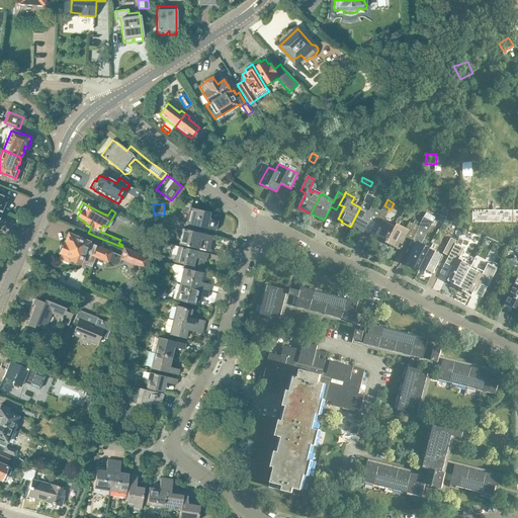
[(375,222),(382,209),(377,206),(376,208),(371,206),(368,211),(360,207),(350,227),(359,231),(359,229),(363,231),(369,220),(375,223),(375,222)]
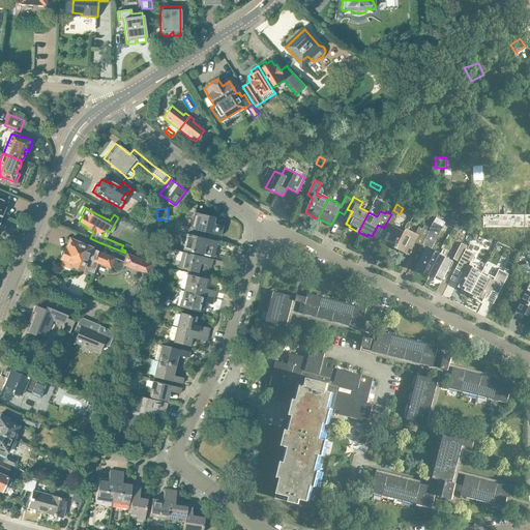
[(395,247),(404,232),(392,226),(396,216),(398,213),(392,211),(391,214),(384,227),(389,229),(383,241),(395,247)]
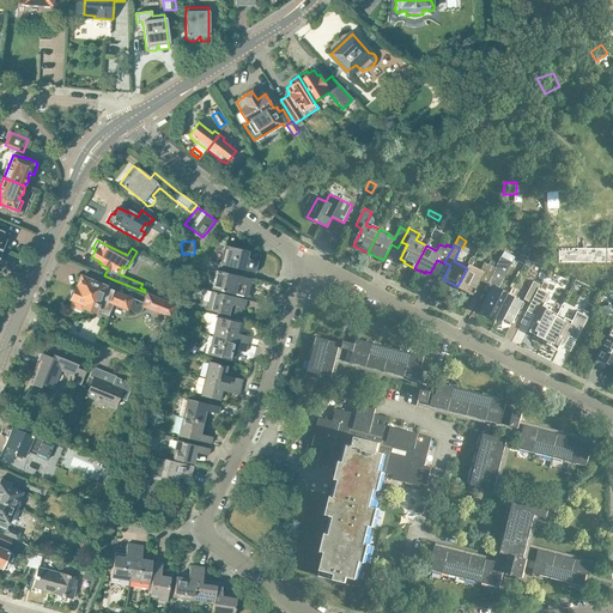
[(255,272),(258,262),(247,259),(248,252),(225,247),(220,265),(255,272)]
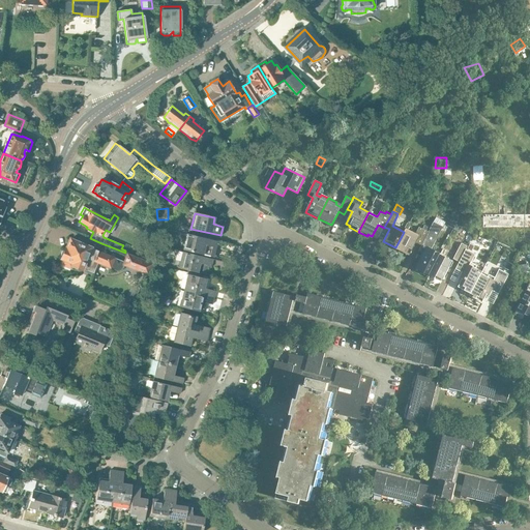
[(529,227),(529,214),(482,214),(482,227),(529,227)]
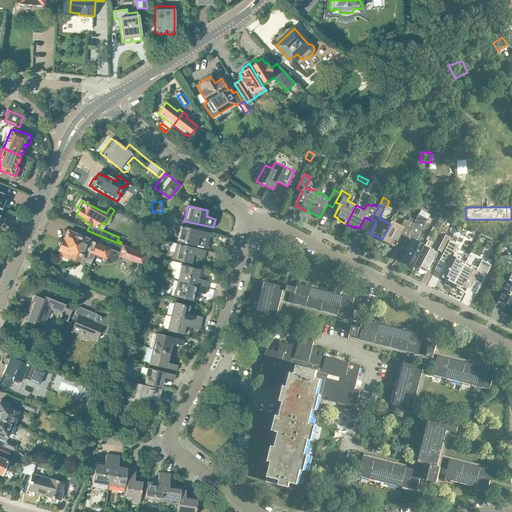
[(414,266),(424,246),(425,245),(416,240),(422,229),(428,219),(418,214),(413,224),(406,238),(403,243),(409,246),(411,247),(408,252),(406,251),(402,260),(414,266)]
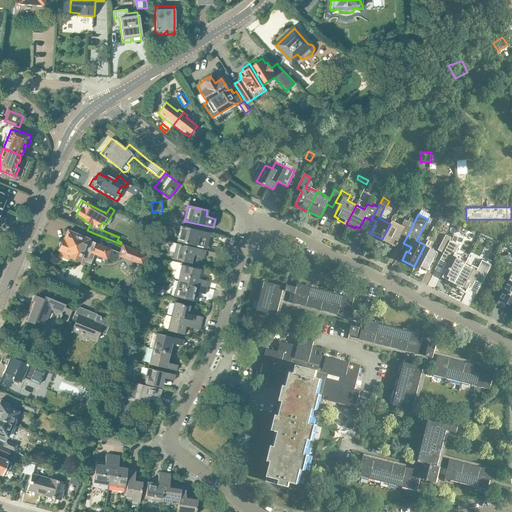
[(406,238),(413,224),(404,219),(401,225),(392,221),(390,224),(382,239),(382,240),(395,247),(401,235),(406,238)]
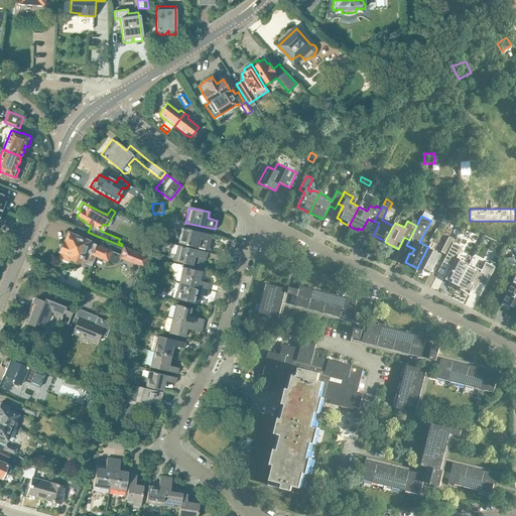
[(208,250),(211,235),(181,228),(177,243),(208,250)]
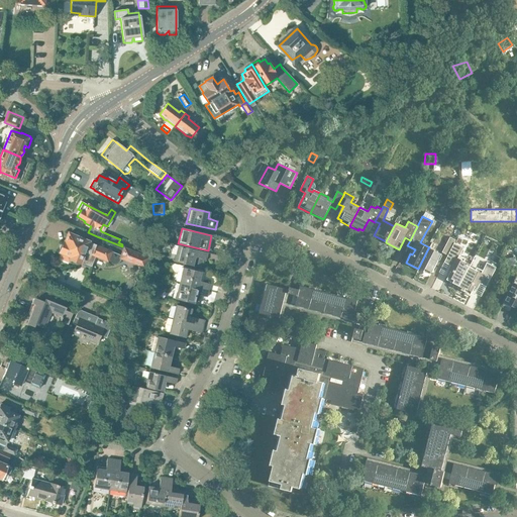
[(80,262),(88,241),(68,233),(65,242),(64,242),(63,244),(61,244),(59,248),(61,250),(60,252),(61,252),(59,259),(69,262),(70,259),(80,263),(80,262)]
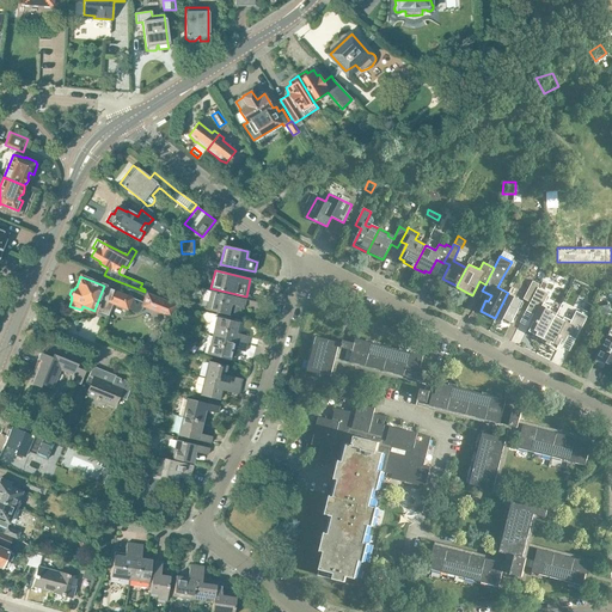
[(543,338),(556,316),(556,313),(543,306),(549,293),(538,287),(539,285),(532,281),(524,299),(530,303),(526,311),(534,314),(532,319),(533,320),(528,331),(543,338)]
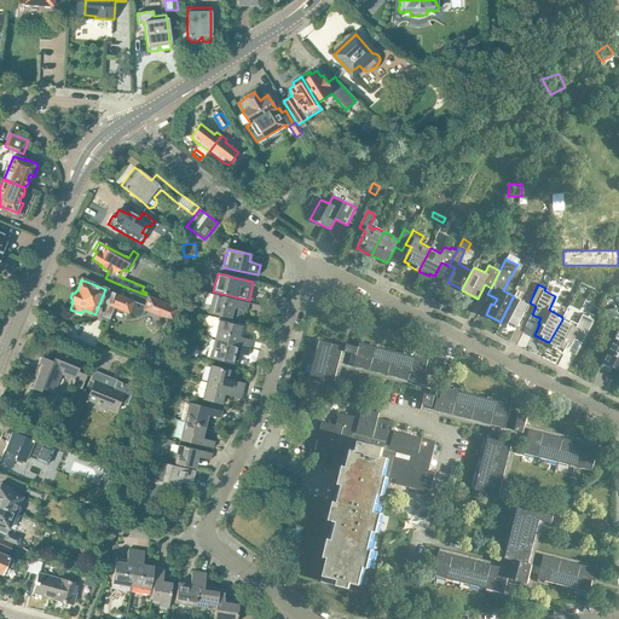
[(133,301),(105,289),(96,313),(102,316),(109,319),(114,307),(128,313),(131,310),(132,314),(133,314),(138,302),(133,301)]
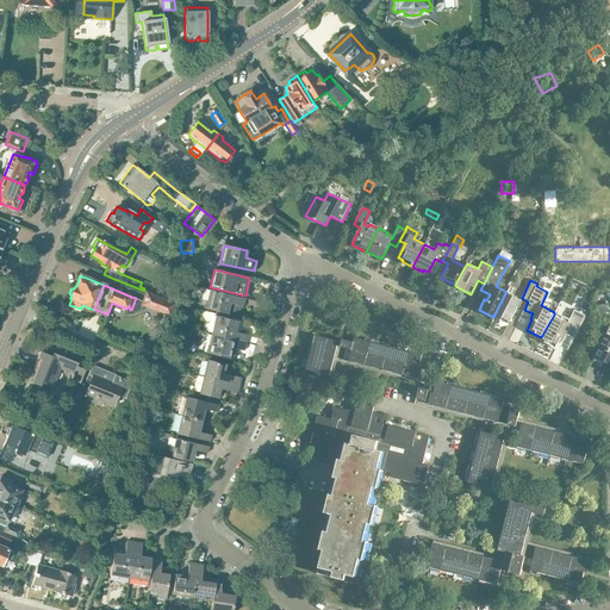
[(235,307),(235,305),(243,306),(244,298),(210,290),(205,309),(228,313),(236,317),(238,309),(235,307)]
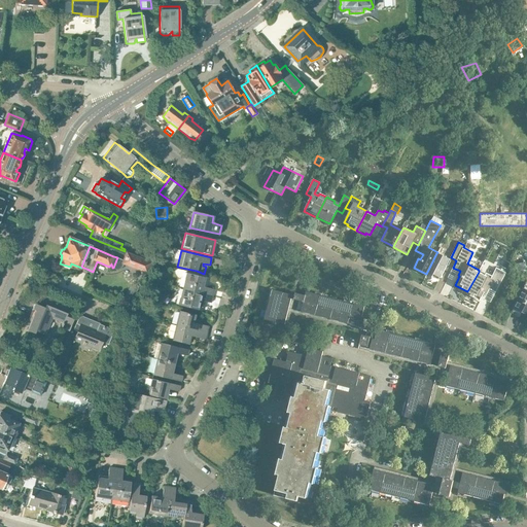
[(124,260),(117,257),(113,268),(116,270),(120,268),(123,264),(146,273),(150,262),(127,252),(124,260)]
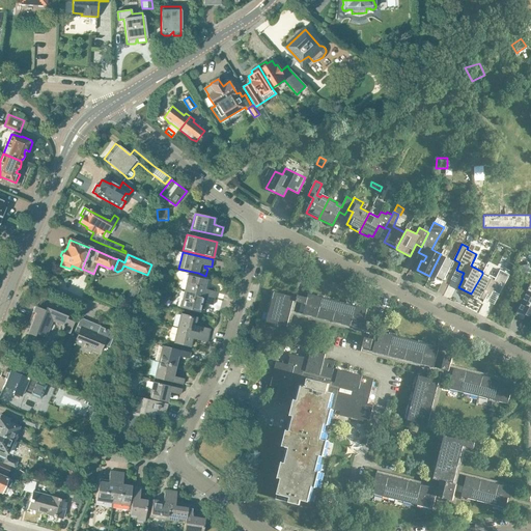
[(453,261),(440,255),(429,276),(436,279),(437,277),(444,280),(453,261)]
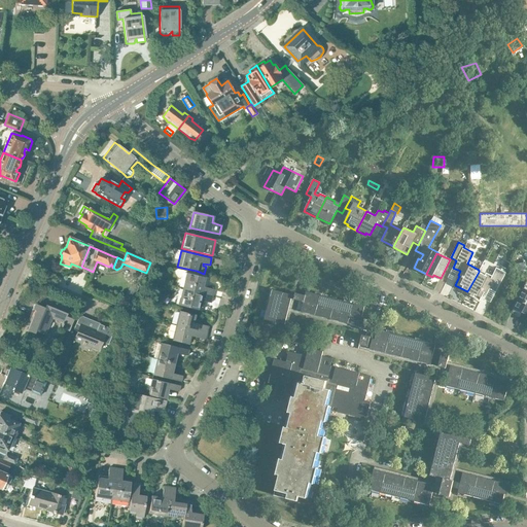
[(517,274),(526,272),(525,262),(515,265),(517,274)]
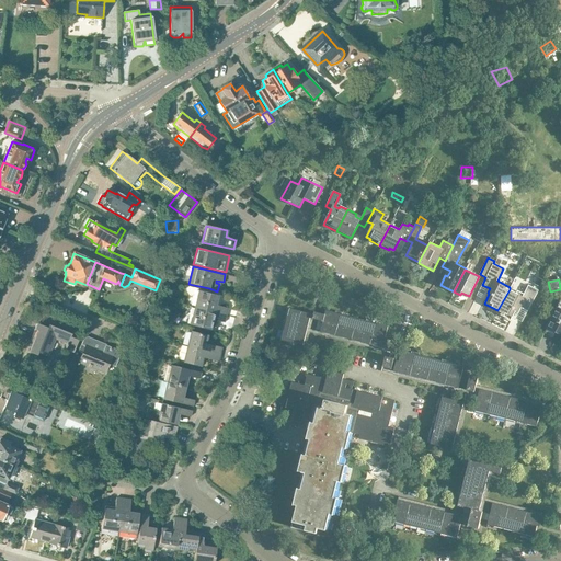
[(523,296),(510,289),(497,310),(496,312),(511,320),(516,310),(518,311),(521,307),(527,311),(538,292),(527,286),(523,296)]
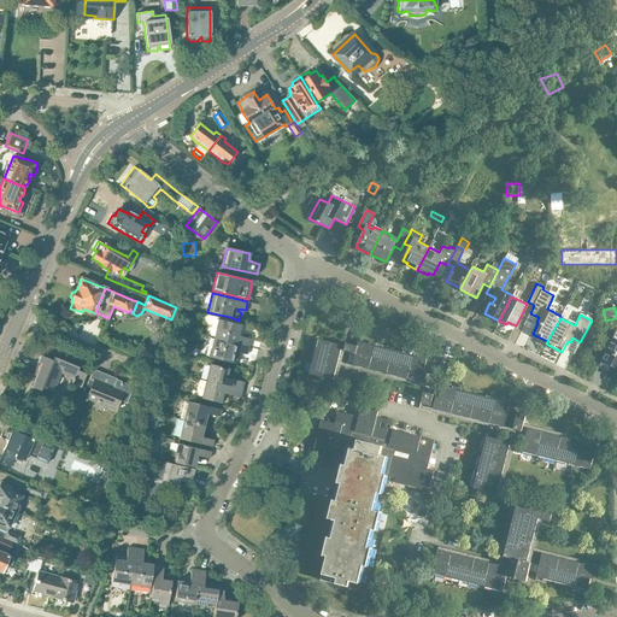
[(213,338),(248,347),(251,339),(238,336),(240,324),(218,319),(213,338)]
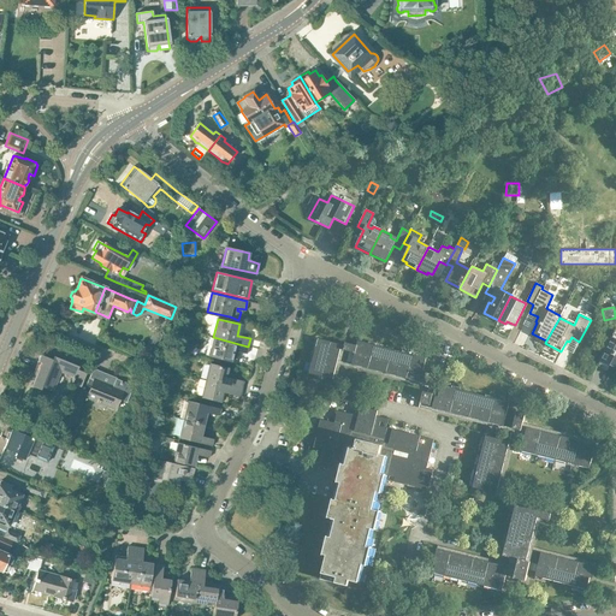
[(599,360),(600,360),(597,366),(606,371),(610,365),(615,367),(615,363),(615,330),(599,360)]
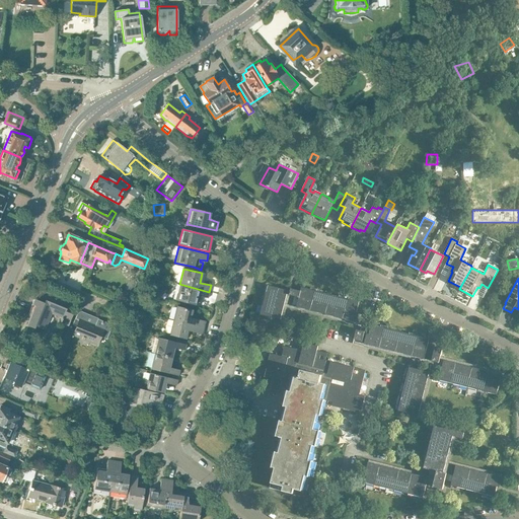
[(207,298),(209,292),(179,284),(175,300),(195,305),(199,305),(201,298),(197,297),(197,296),(207,298)]
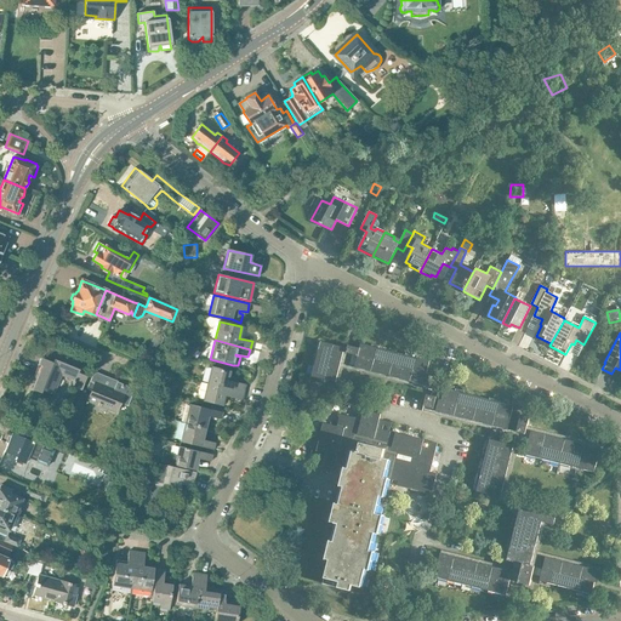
[(315,360),(340,366),(345,348),(320,342),(315,360)]
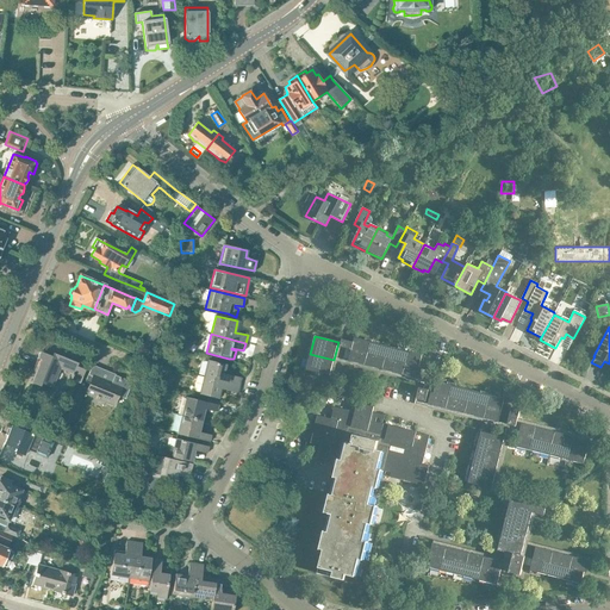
[(361,365),(367,341),(354,337),(353,342),(342,340),(340,347),(346,348),(342,360),(361,365)]
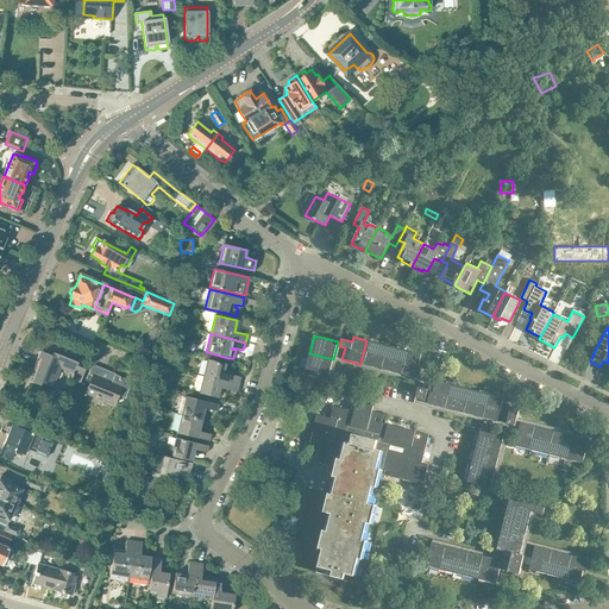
[(190,341),(179,338),(180,349),(188,350),(190,341)]
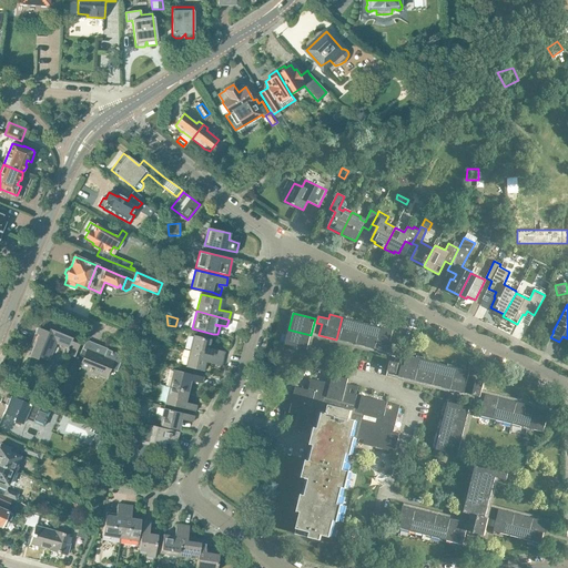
[(358,322),(342,317),(336,340),(353,344),(358,322)]
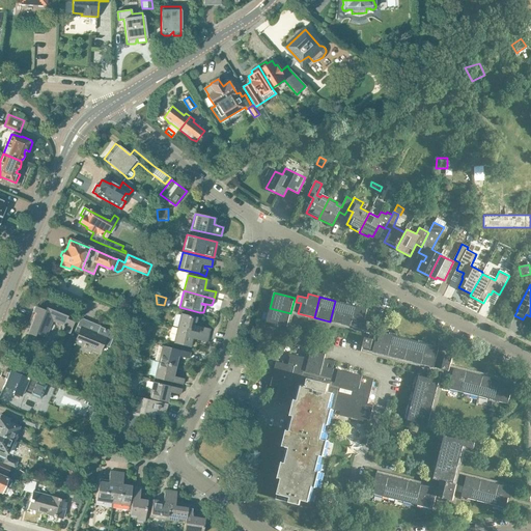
[(351,305),(335,301),(330,322),(345,326),(351,305)]
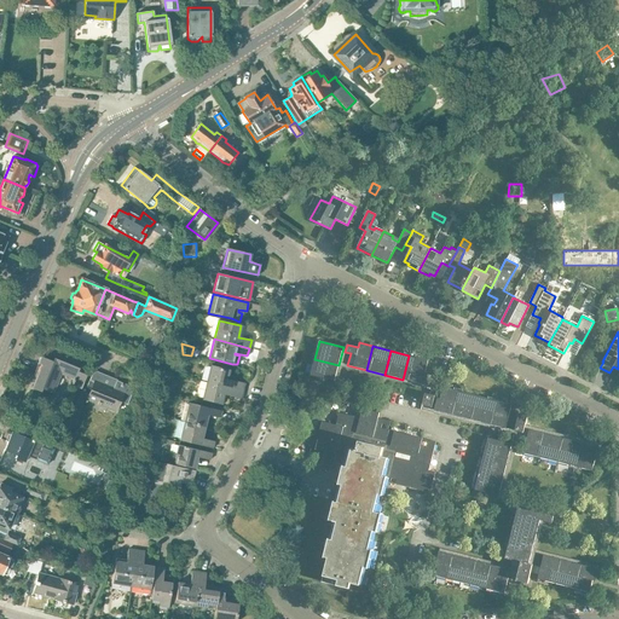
[(428,360),(409,356),(403,380),(422,385),(428,360)]
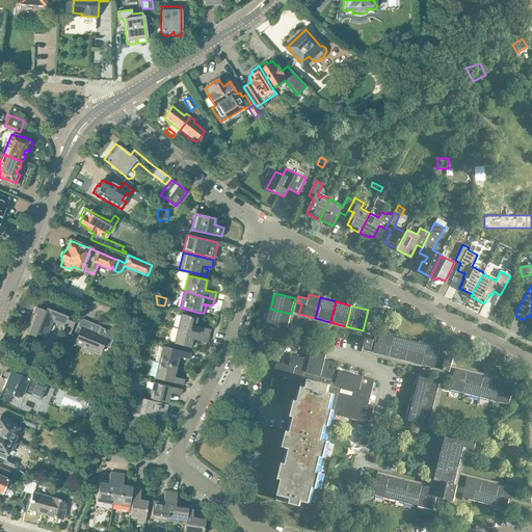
[(70,334),(74,322),(67,319),(68,316),(46,308),(45,311),(35,307),(30,318),(33,320),(28,334),(35,337),(36,334),(47,338),(53,322),(64,326),(62,330),(70,334)]
